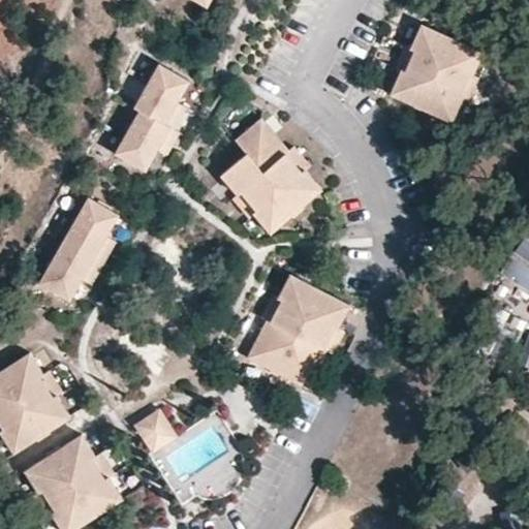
[(473,74),(484,52),(422,24),(411,47),(411,48),(415,50),(405,71),(402,69),(401,70),(391,94),(414,104),(413,106),(427,113),(429,111),(453,122),(463,98),(464,97),(460,95),(469,74),(473,75),(473,74)]
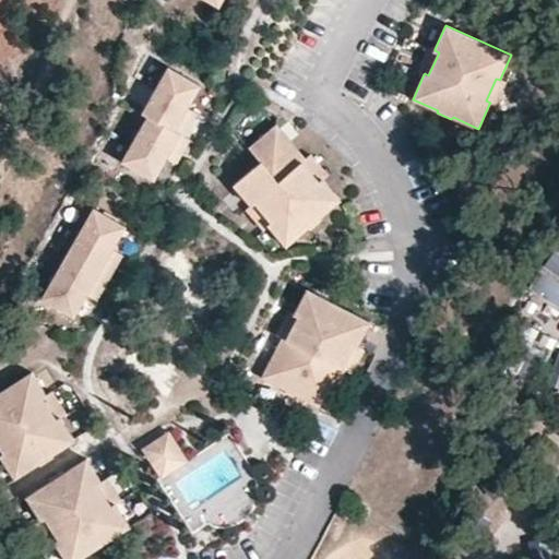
[(428,75),(439,52),(435,50),(435,49),(428,47),(417,71),(424,74),(425,73),(428,75)]
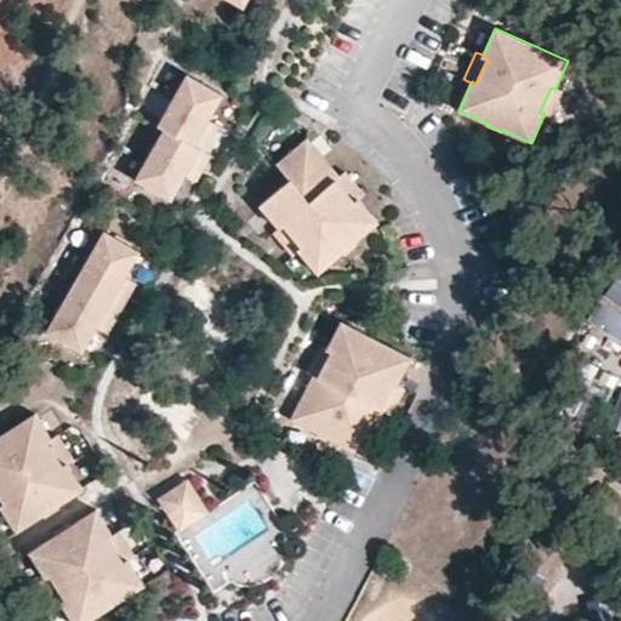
[(209,119),(223,95),(187,74),(158,126),(164,129),(136,180),(146,184),(144,188),(160,197),(161,194),(171,199),(186,175),(201,148),(194,144),(209,119)]
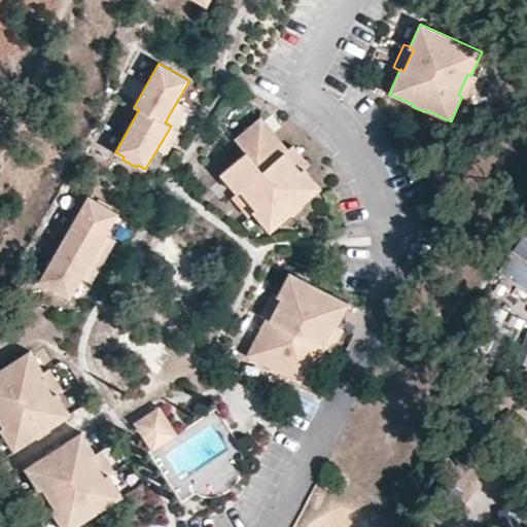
[(467,101),(478,77),(471,74),(471,75),(467,74),(458,95),(462,97),(461,98),(467,101)]
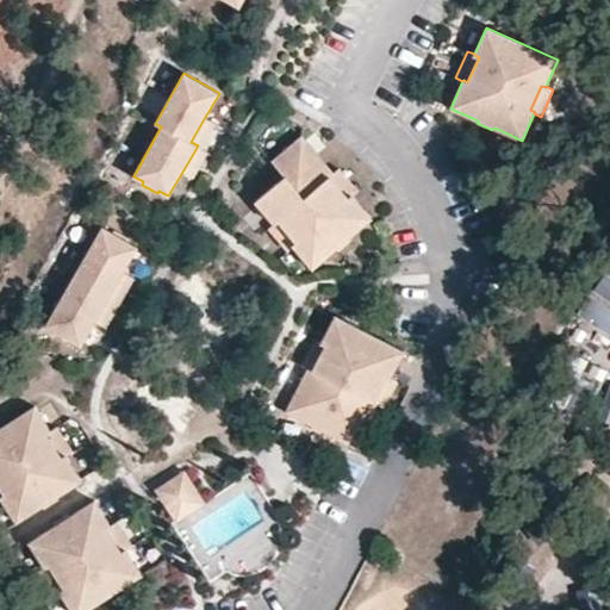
[(203,149),(216,124),(205,117),(191,142),(198,145),(203,149)]
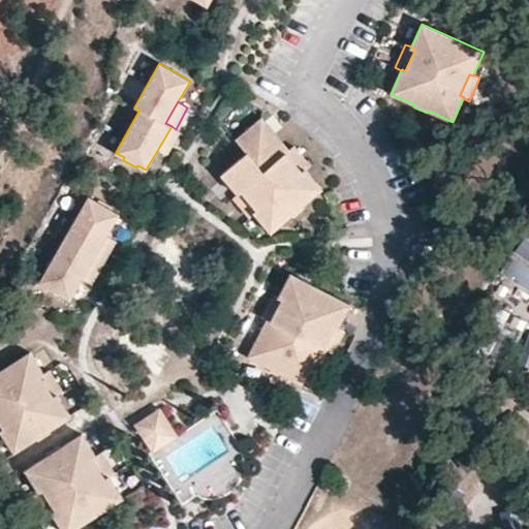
[(302,205),(322,188),(306,169),(305,167),(303,170),(286,152),(289,149),(261,118),(236,139),(247,152),(221,175),(238,193),(239,195),(242,192),(256,210),(253,212),(255,214),(271,231),(290,215),(292,218),(305,208),(302,205)]
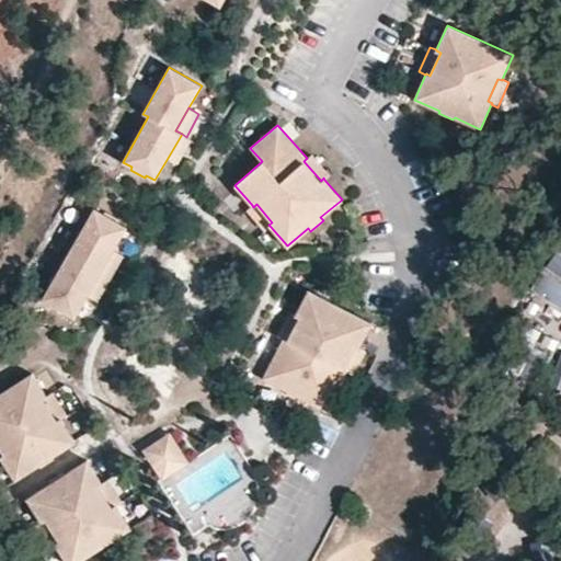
[(179,163),(192,140),(186,137),(182,134),(168,158),(179,163)]
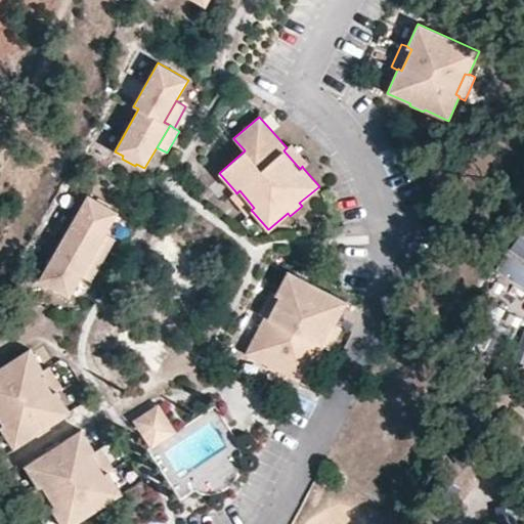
[(308,164),(292,143),(287,147),(284,150),(300,169),(302,166),(303,168),(308,164)]
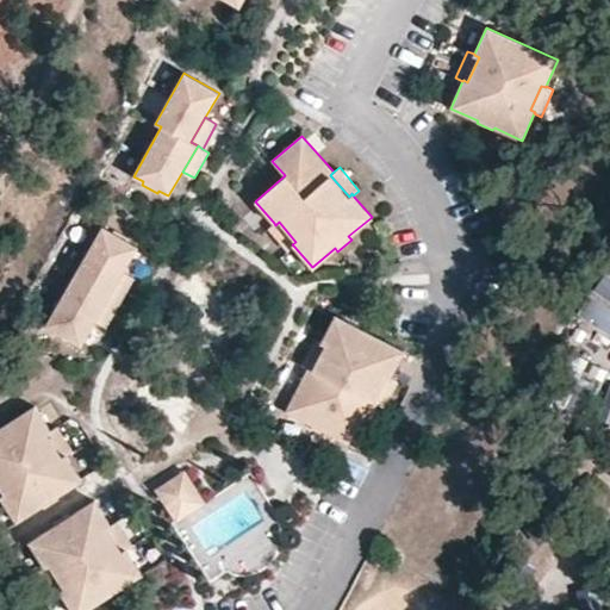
[(296,242),(279,222),(275,225),(274,223),(268,229),(287,251),(294,247),(292,244),(296,242)]
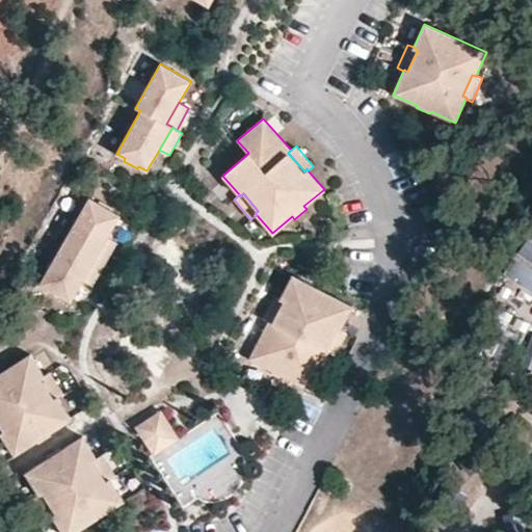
[(83,281),(108,237),(121,215),(111,210),(113,208),(100,200),(98,202),(89,197),(40,284),(71,301),(83,281)]
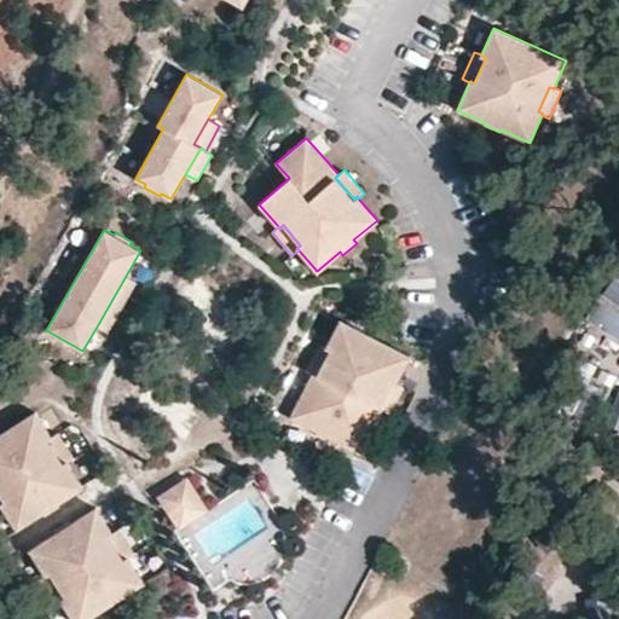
[(109,331),(137,282),(126,276),(97,327),(109,331)]
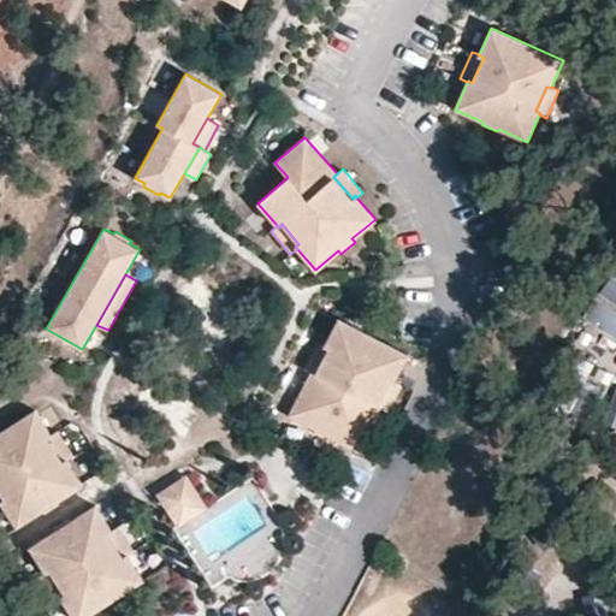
[(615,341),(615,304),(604,295),(586,315),(615,341)]
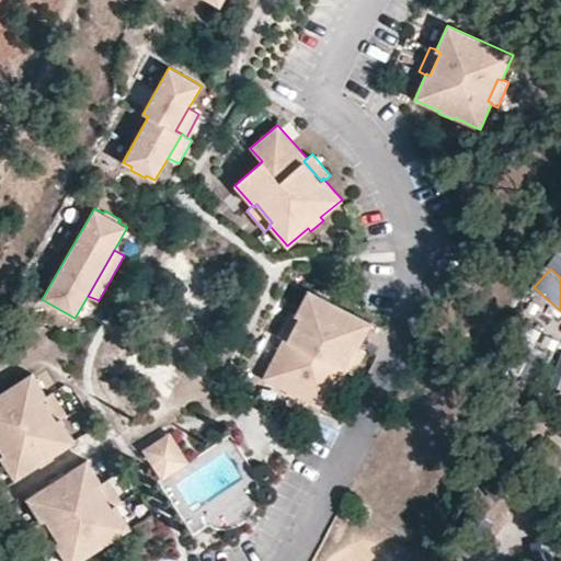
[(359,347),(373,323),(308,290),(295,316),(299,317),(287,340),(284,338),(263,378),(287,391),(286,393),(300,401),(301,399),(327,411),(347,371),(343,369),(355,346),(359,348),(359,347)]
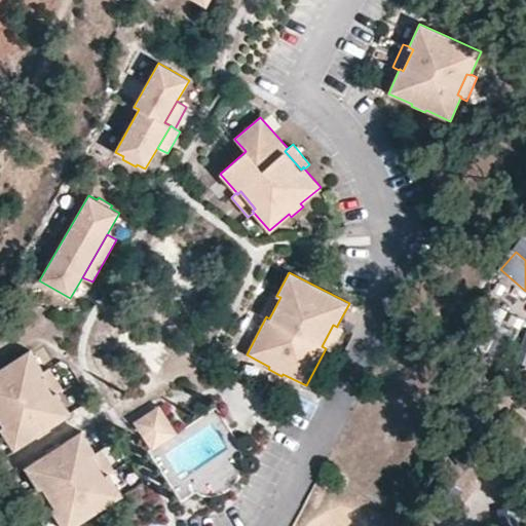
[(269,318),(280,297),(276,296),(270,293),(260,313),(266,316),(269,318)]
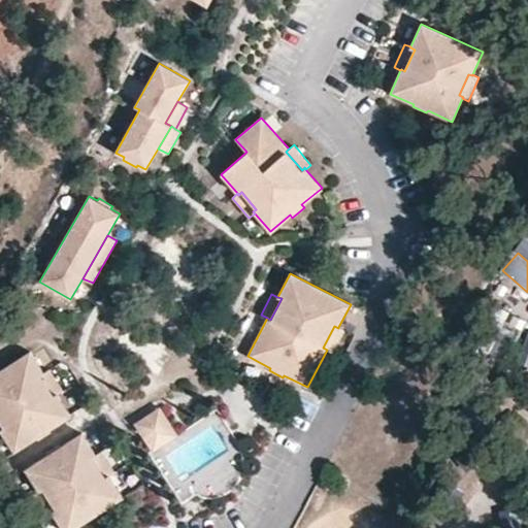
[(333,353),(344,330),(338,327),(338,328),(334,326),(323,348),(327,350),(333,353)]
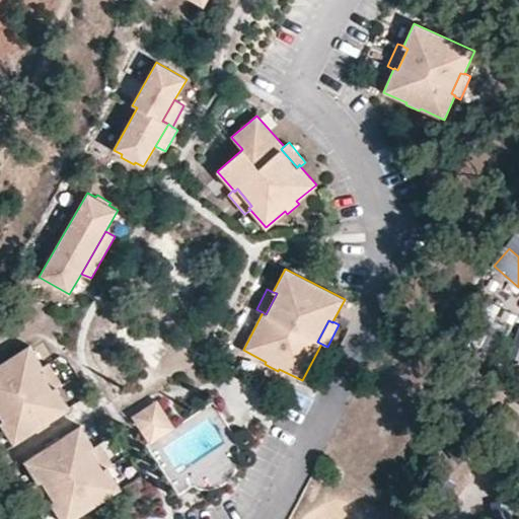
[(70,409),(57,387),(53,389),(40,369),(44,367),(43,366),(29,345),(0,364),(0,414),(4,420),(0,423),(1,424),(14,444),(35,431),(38,433),(50,425),(48,423),(70,409)]
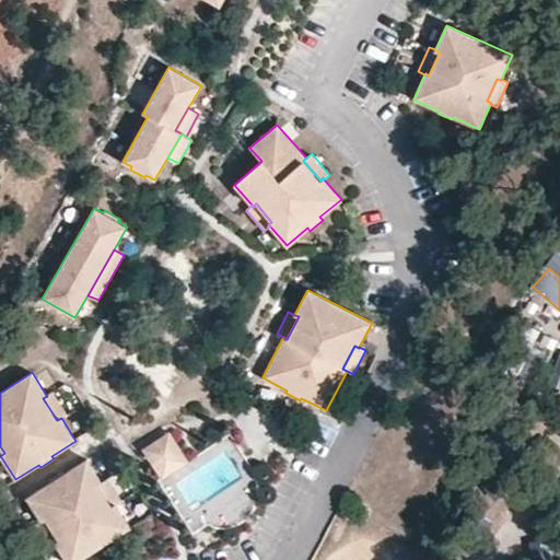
[(67,415),(53,391),(46,395),(47,396),(43,398),(57,420),(61,418),(67,415)]
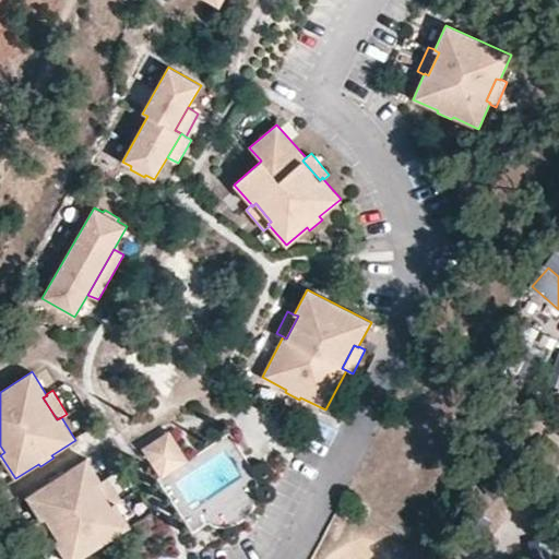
[(188,461),(169,431),(152,442),(157,450),(162,448),(165,453),(171,450),(181,465),(188,461)]
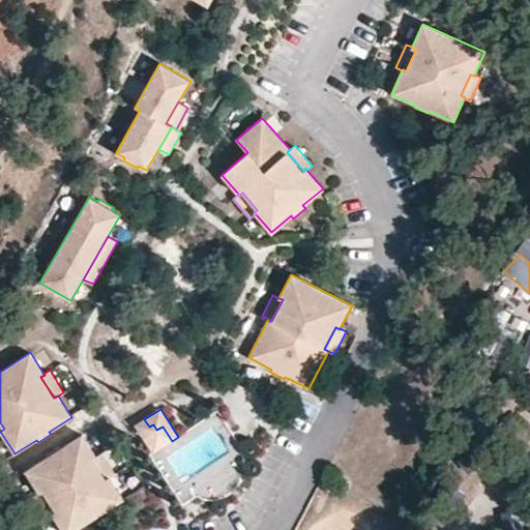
[(172,441),(163,427),(156,430),(153,424),(149,427),(144,419),(135,425),(153,453),(172,441)]
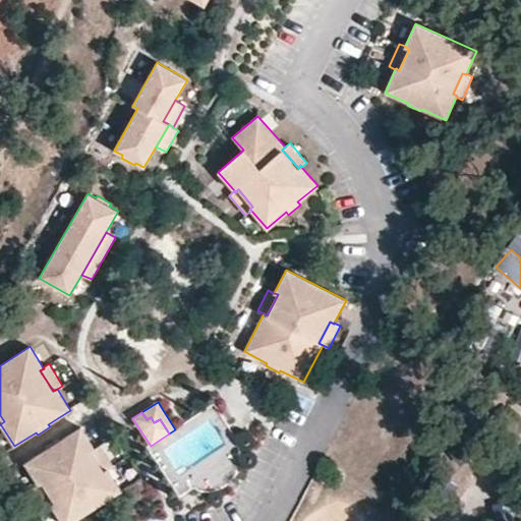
[(104,471),(92,451),(95,449),(95,448),(81,427),(59,441),(57,439),(45,447),(46,449),(24,463),(38,484),(42,482),(55,503),(51,505),(52,506),(61,520),(73,520),(121,490),(108,470),(108,469),(104,471)]
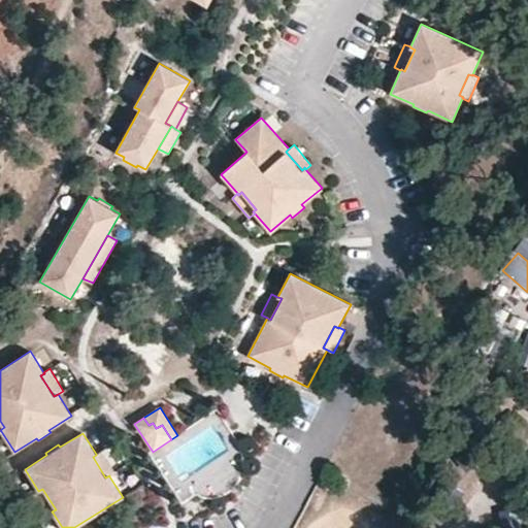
[(116,472),(101,451),(96,454),(96,455),(93,457),(105,477),(109,475),(109,476),(116,472)]
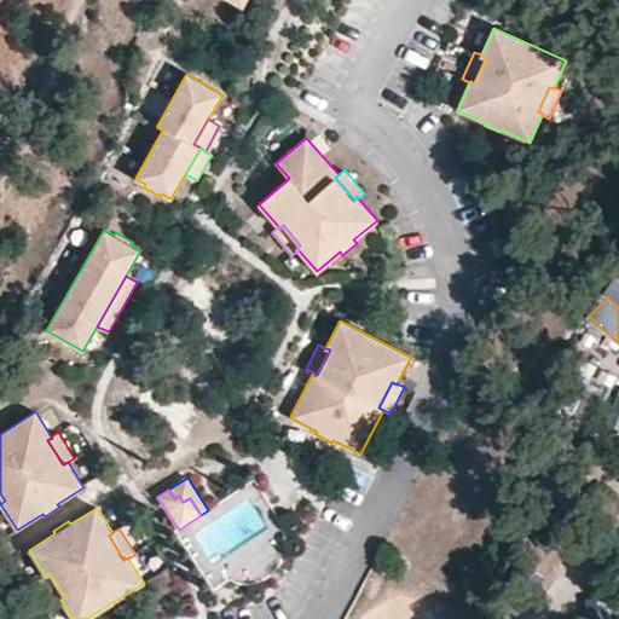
[(65,597),(50,573),(45,576),(38,579),(55,606),(62,601),(61,600),(65,597)]
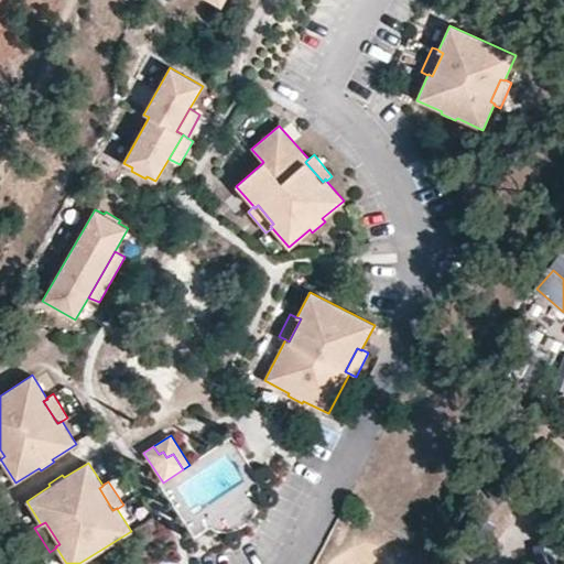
All buildings are outlined.
